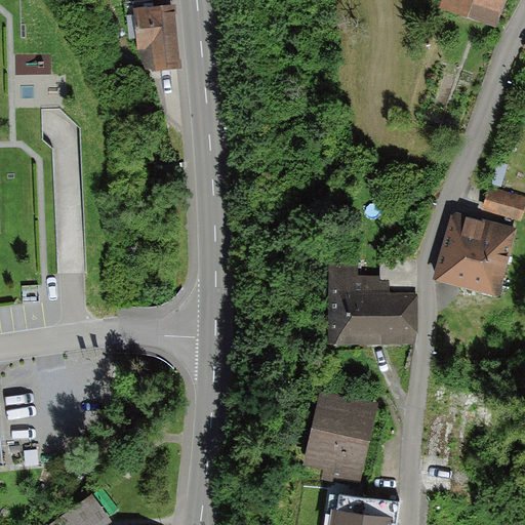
[(436,0),(436,2),(486,21),(493,0),(436,0)]
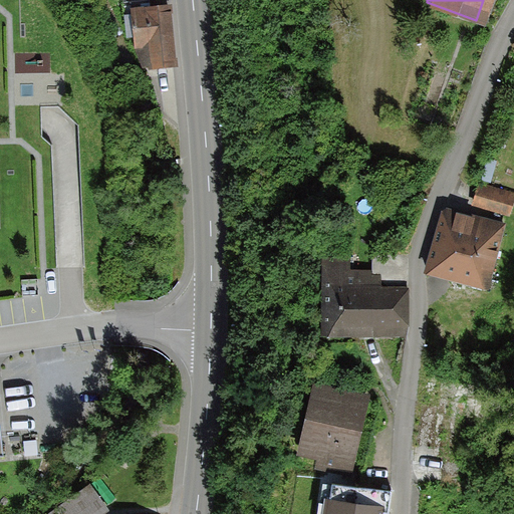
[(177,56),(176,56),(172,14),(173,14),(173,4),(132,7),(136,51),(144,68),(178,66),(177,56)]
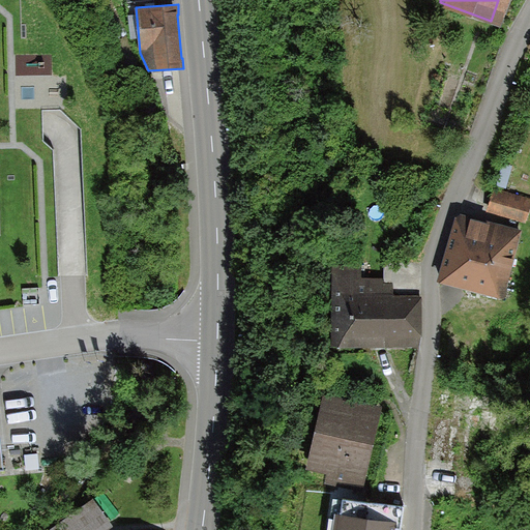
[(484,205),(518,217),(524,199),(492,187),(484,205)]
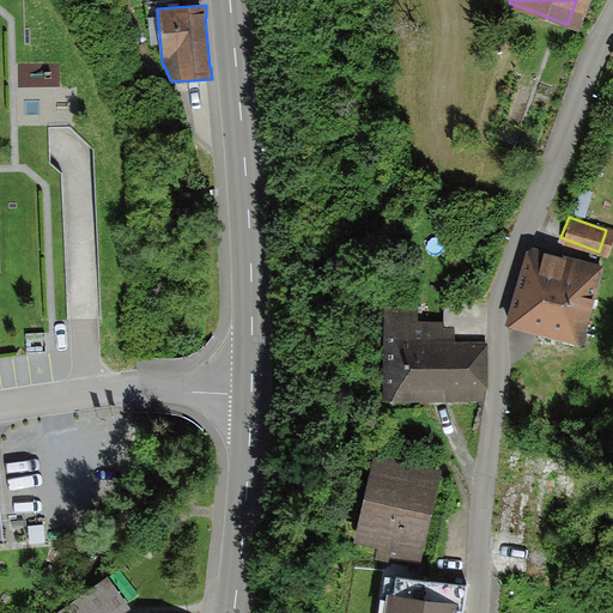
[(578,346),(595,273),(527,256),(509,329),(578,346)]
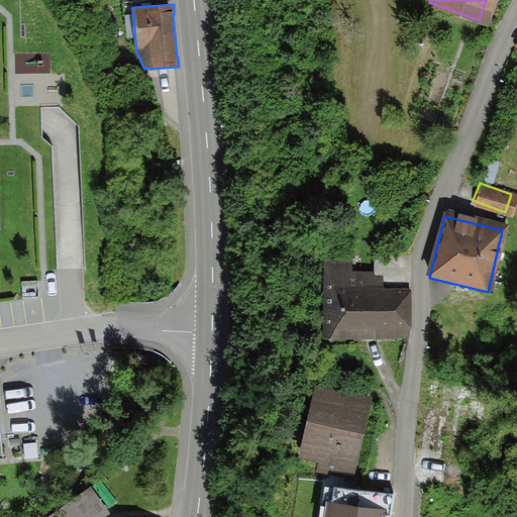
[(324,337),(406,336),(405,294),(376,294),(376,282),(344,283),(343,267),(322,267),(324,337)]
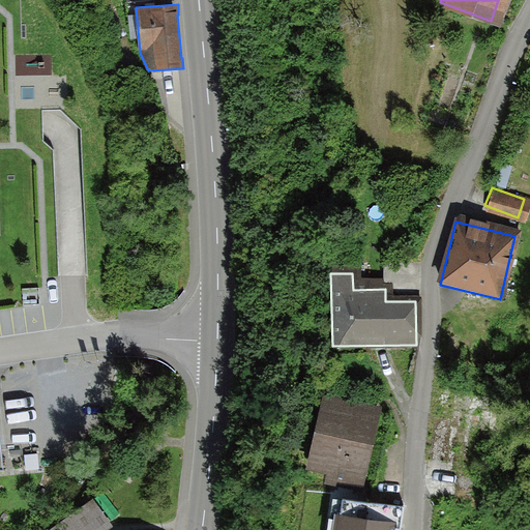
[(379,409),(323,398),(307,468),(329,473),(328,480),(362,488),(379,409)]
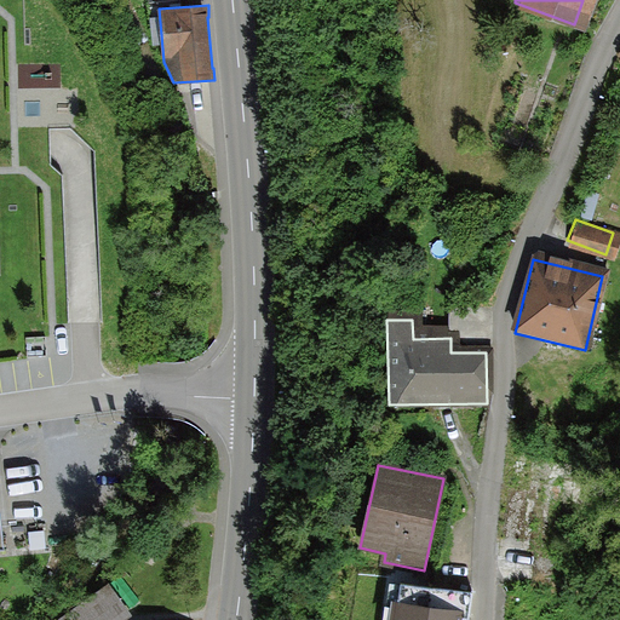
[(390,603),(388,619),(468,619),(472,592),(400,583),(397,604),(390,603)]
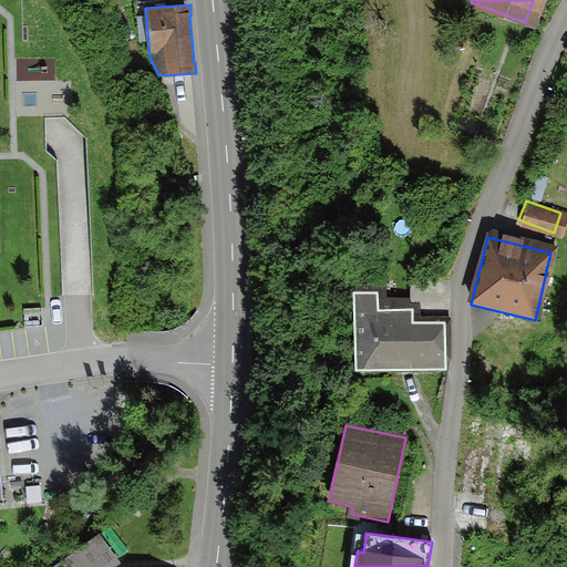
[(116,566),(122,564),(101,534),(52,566),(116,566)]
